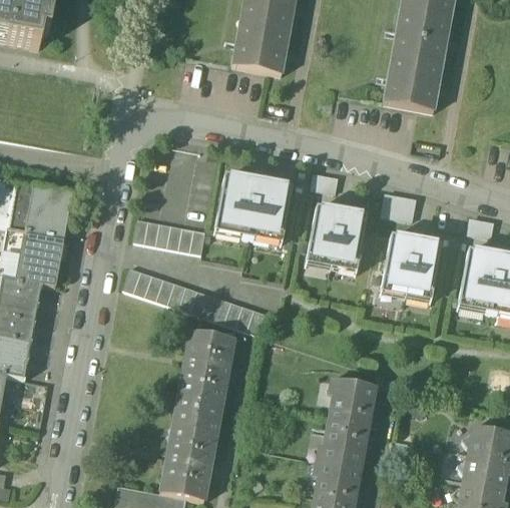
[(0,0),(0,41),(7,43),(7,44),(40,50),(43,35),(49,36),(55,0),(0,0)]
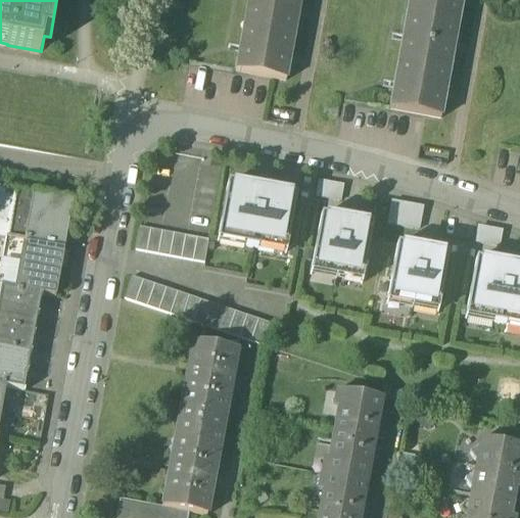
[(249,0),(237,68),(288,78),(301,0),(249,0)]
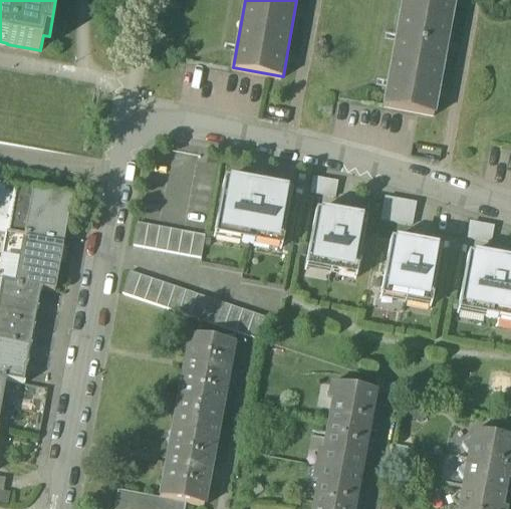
[(403,0),(384,104),(435,113),(455,0),(403,0)]
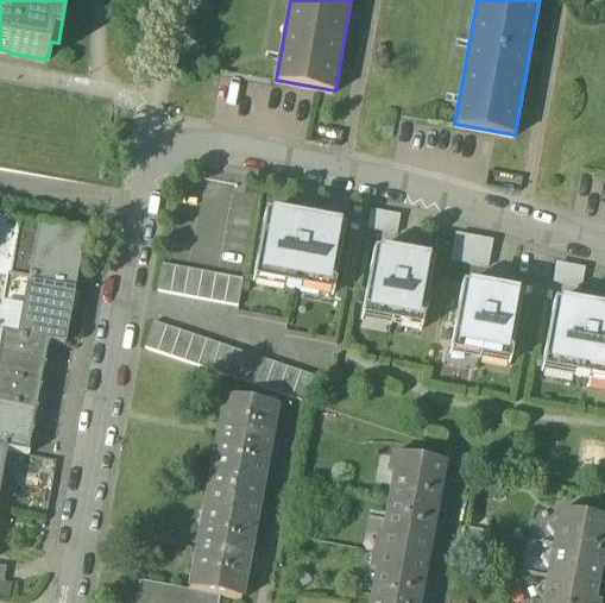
[(402,213),(375,208),(371,226),(398,231),(402,213)]
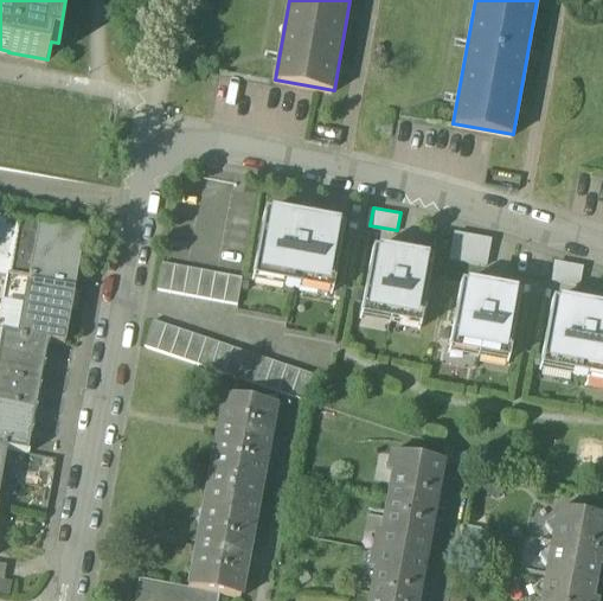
[(300,216),(267,210),(256,269),(335,283),(346,224),(313,218),(314,211),(301,209),(300,216)]
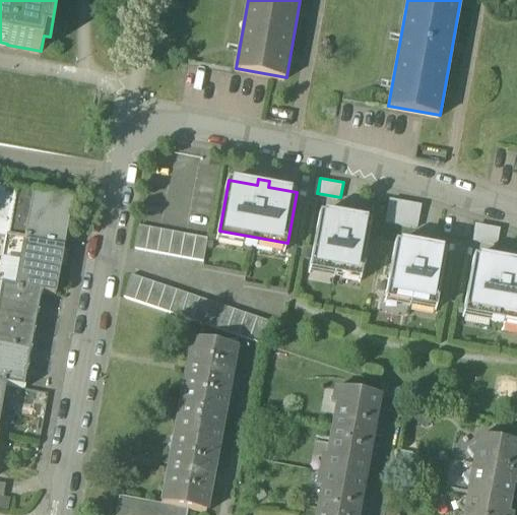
[(17,187),(0,183),(0,233),(8,235),(17,187)]
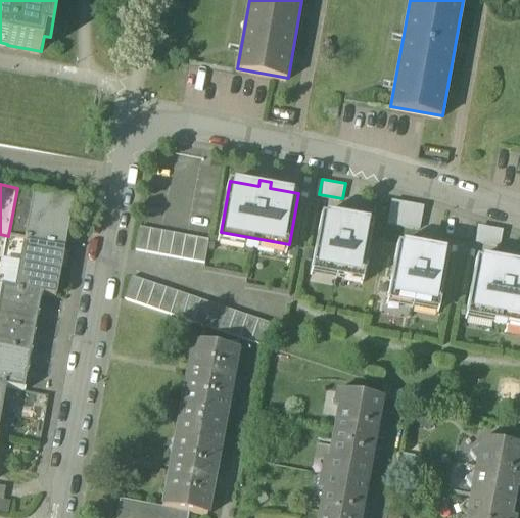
[(76,198),(17,188),(8,236),(66,246),(76,198)]
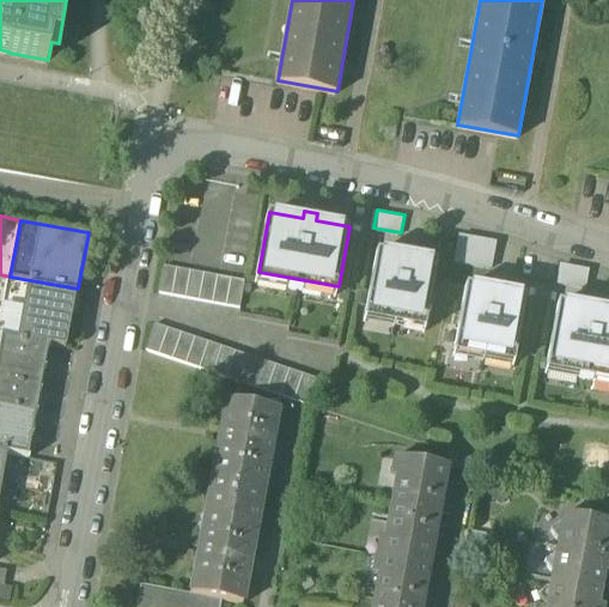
[(498,241),(462,234),(457,259),(493,266),(498,241)]
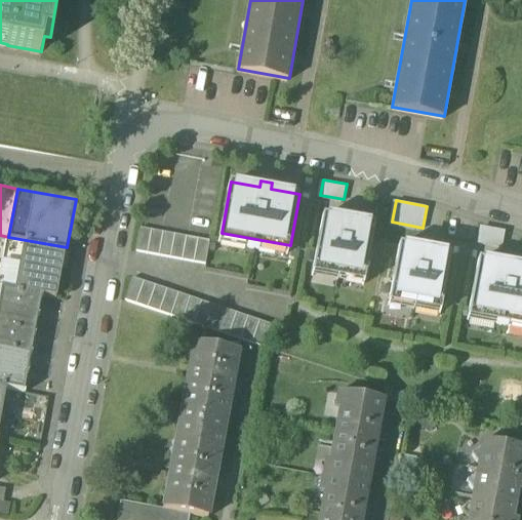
[(345,217),(324,214),(315,266),(367,275),(376,224),(356,220),(357,214),(346,212),(345,217)]
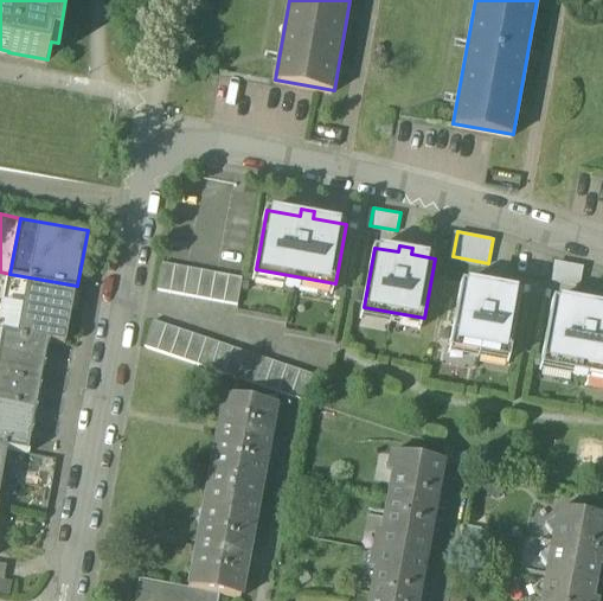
[(244,275),(165,261),(159,287),(239,302),(244,275)]
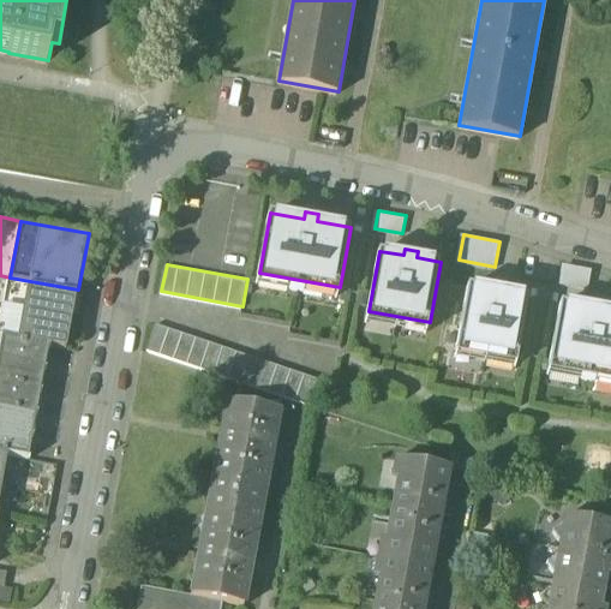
[(592,269),(565,264),(562,281),(589,286),(592,269)]
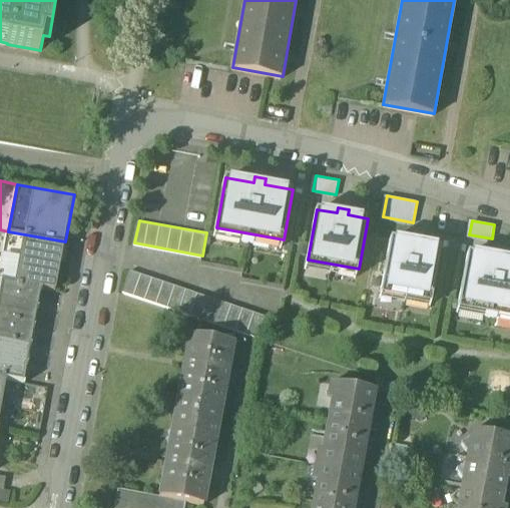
[(65,241),(8,231),(0,275),(0,279),(3,280),(42,287),(56,290),(65,241)]
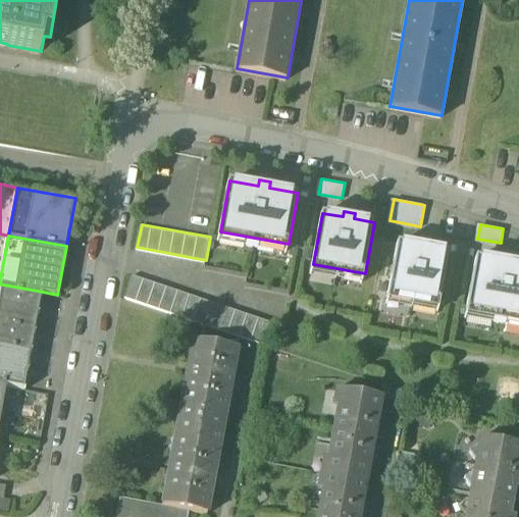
[(431,242),(419,240),(418,246),(399,242),(390,293),(440,303),(450,251),(430,248),(431,242)]
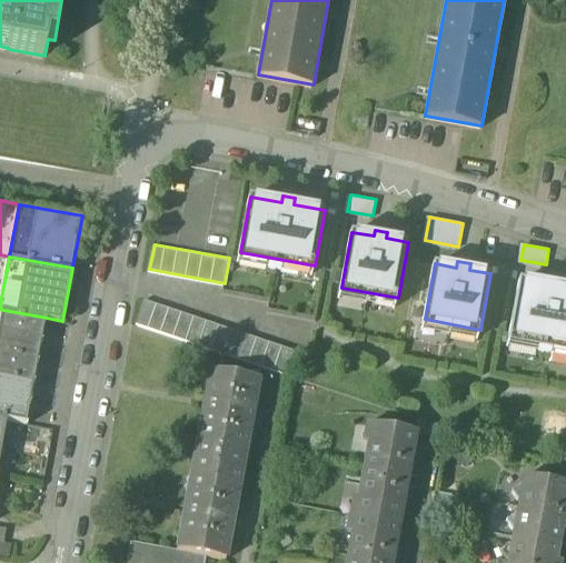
[(552,284),(520,279),(510,334),(565,344),(565,287),(564,287),(565,281),(553,279),(552,284)]
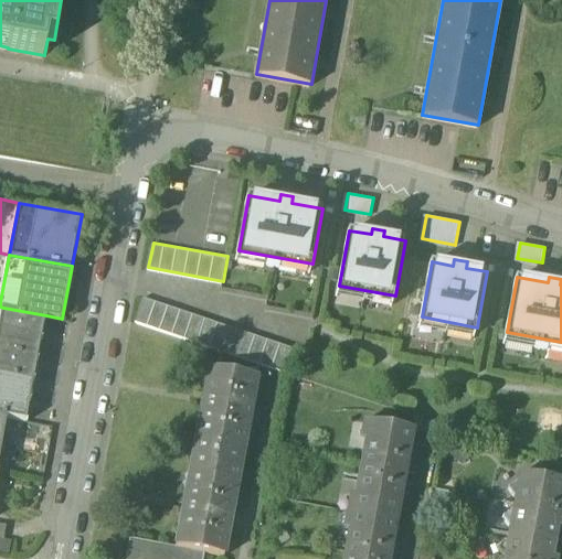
[(294,346),(145,296),(137,320),(286,371),(294,346)]
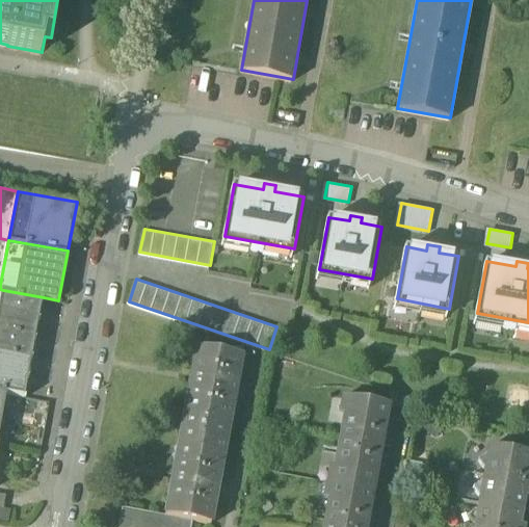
[(44,297),(3,290),(0,305),(0,390),(6,392),(26,395),(44,297)]
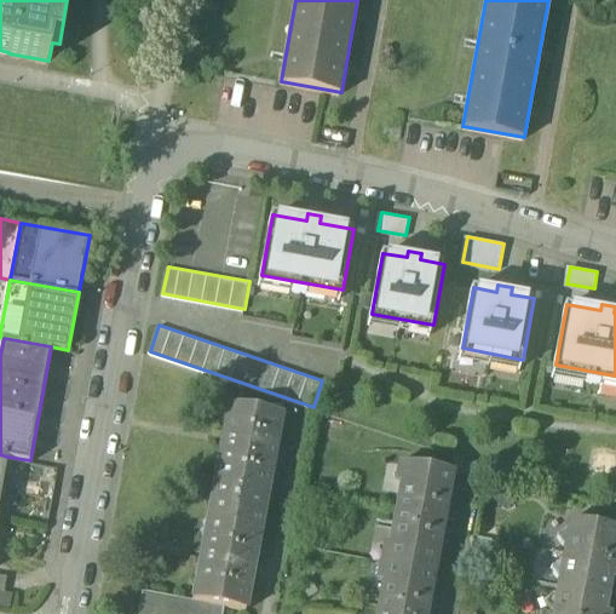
[(285,412),(231,402),(217,482),(269,492),(285,412)]
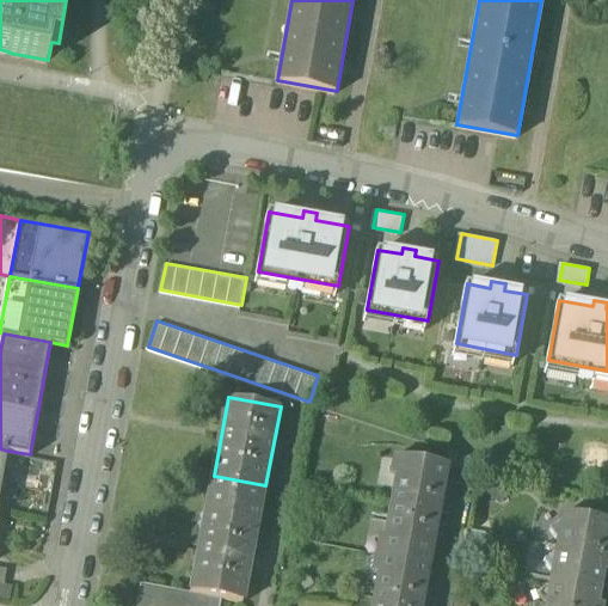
[(449,464),(401,455),(384,554),(431,563),(449,464)]
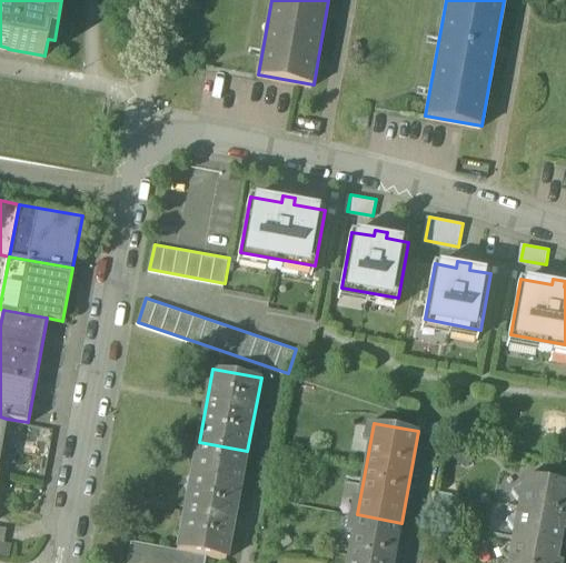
[(247,451),(199,442),(192,474),(241,483),(247,451)]
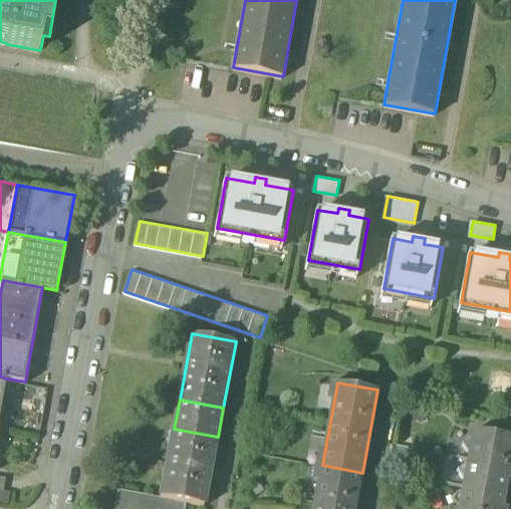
[(218,437),(174,429),(162,496),(188,502),(206,504),(218,437)]
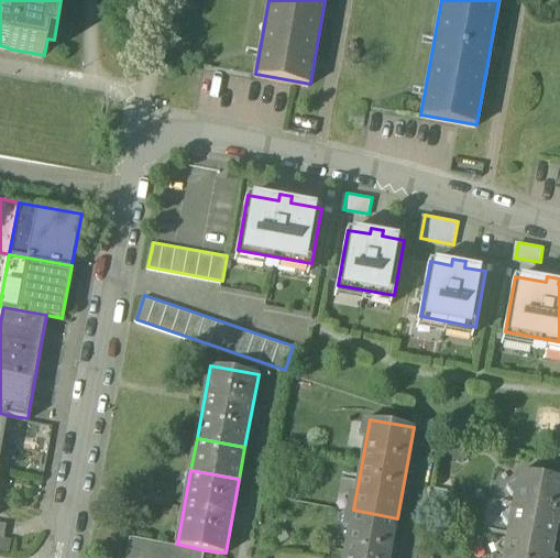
[(559,478),(520,471),(519,477),(508,484),(515,495),(515,501),(559,509),(559,478)]
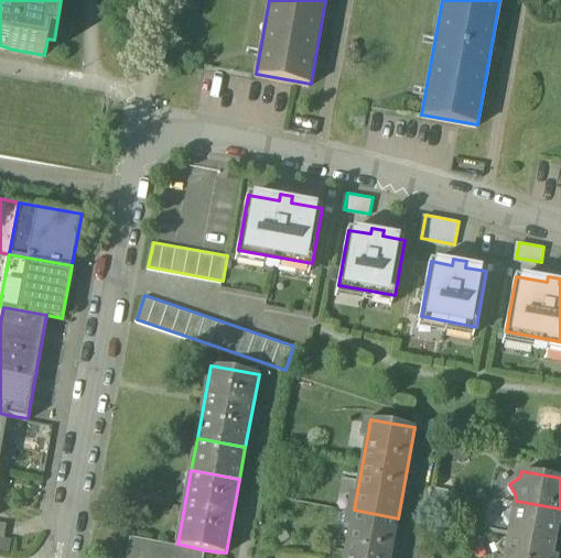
[(560,509),(516,501),(515,506),(504,514),(510,525),(509,531),(557,539),(560,524),(560,509)]
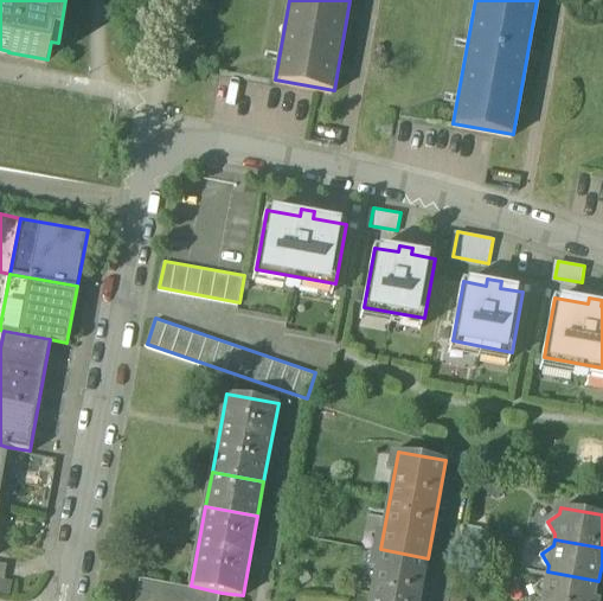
[(419,600),(428,558),(380,549),(371,600),(419,600)]
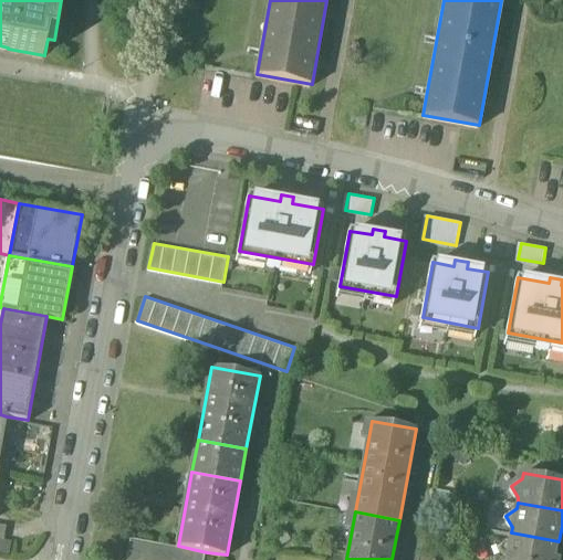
[(555,559),(559,541),(511,532),(510,539),(499,547),(507,558),(506,559),(555,559)]
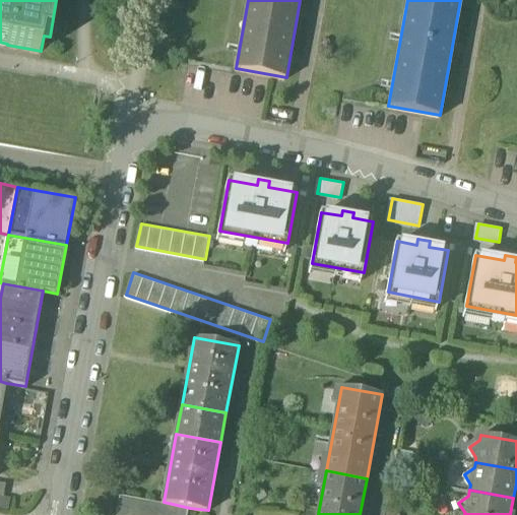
[(164,502),(163,502),(121,495),(117,514),(188,514),(190,508),(164,502)]
